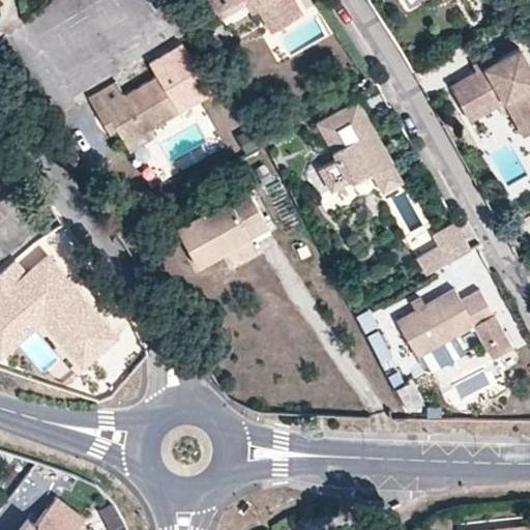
[(217,0),(221,5),(230,0),(262,0),(266,6),(254,13),(262,28),(269,24),(272,31),(303,15),(295,0),(217,0)]
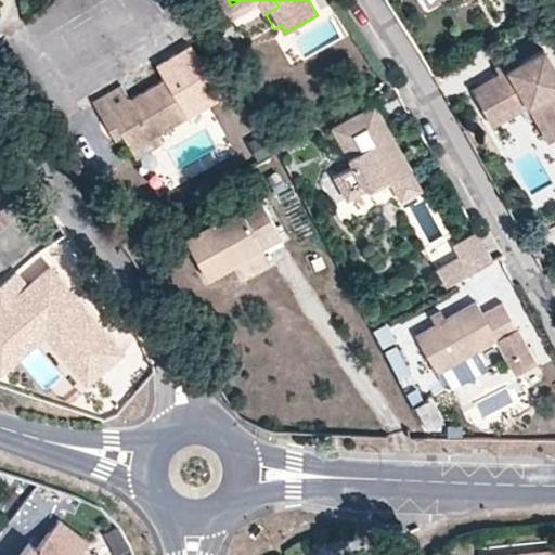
[(241,0),(231,5),(237,17),(261,4),(266,14),(279,7),(274,0),(241,0)]
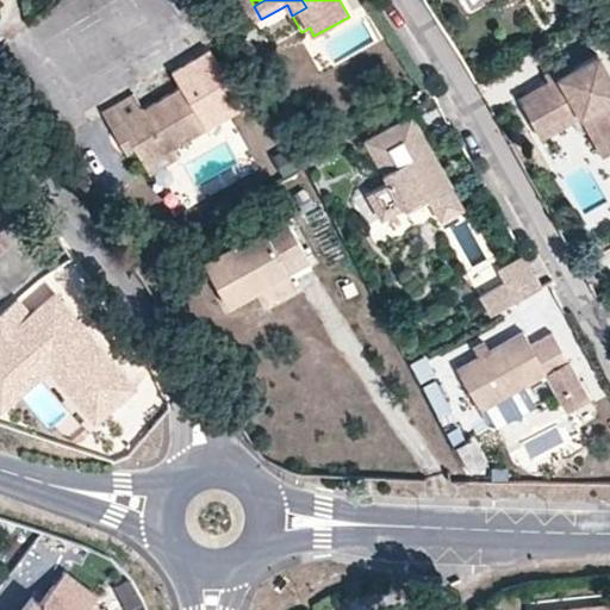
[(520,100),(537,129),(584,101),(609,144),(609,73),(597,53),(572,68),(549,82),(520,100)]
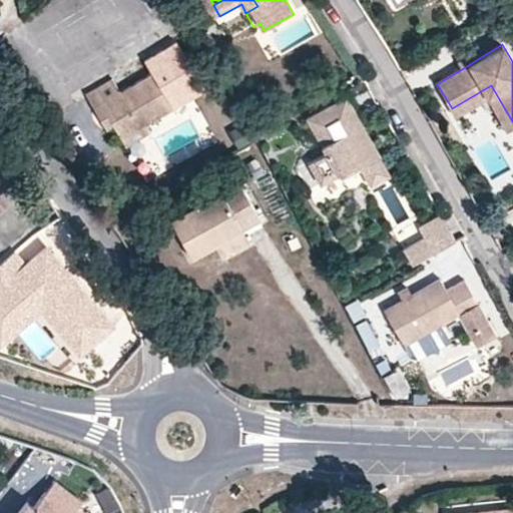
[(456,60),(462,69),(481,57),(476,49),(456,60)]
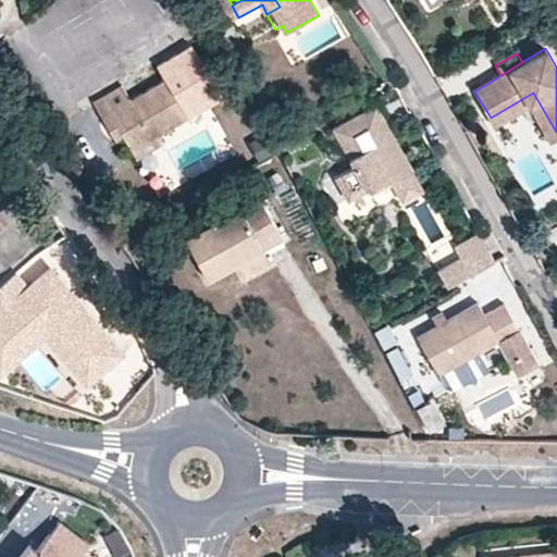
[(91,102),(100,119),(110,113),(124,138),(132,153),(157,140),(189,123),(169,83),(131,102),(123,86),(91,102)]
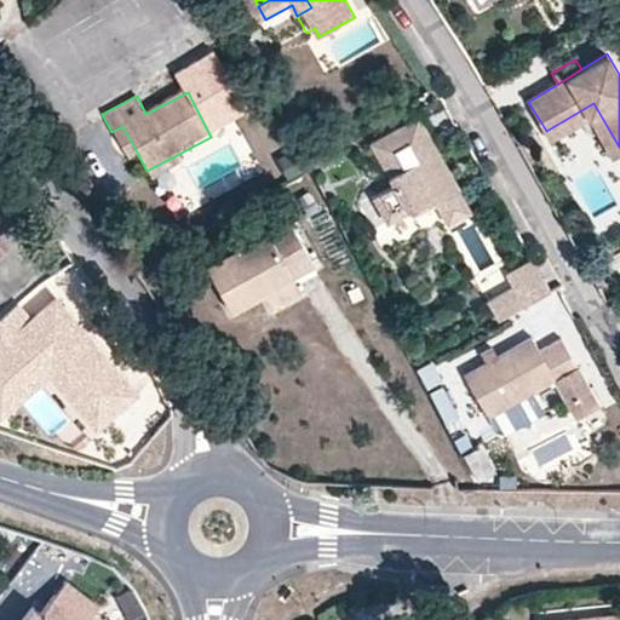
[(619,147),(593,103),(546,131),(552,141),(591,118),(614,155),(619,151),(619,147)]
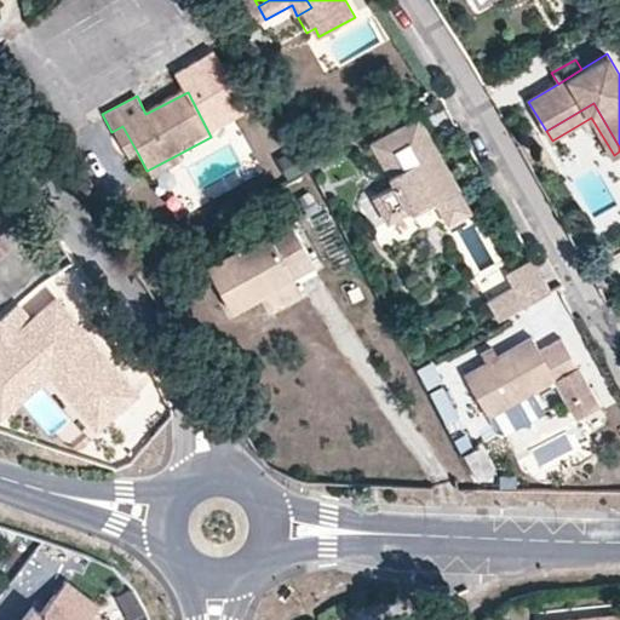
[(417,116),(391,131),(402,148),(411,143),(413,148),(430,138),(417,116)]
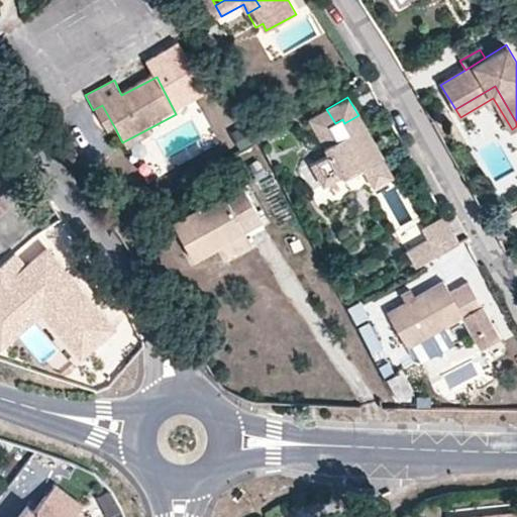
[(102,105),(93,110),(105,133),(115,128),(102,105)]
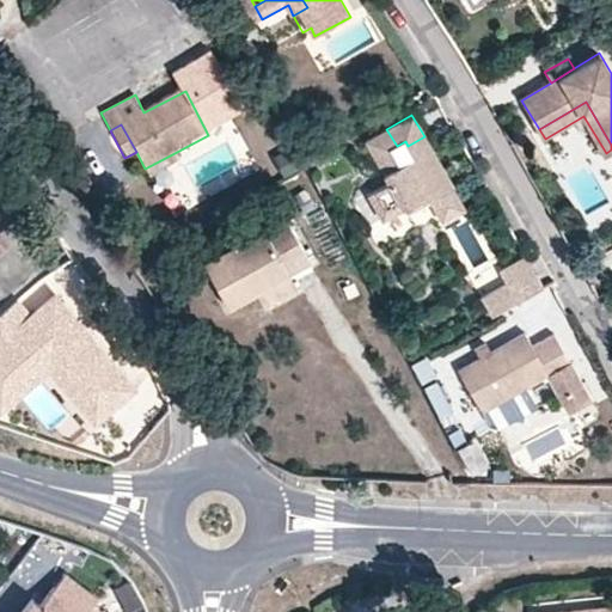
[(465,206),(424,136),(408,146),(405,141),(397,146),(386,129),(366,141),(391,184),(374,194),(387,216),(429,193),(444,218),(465,206)]
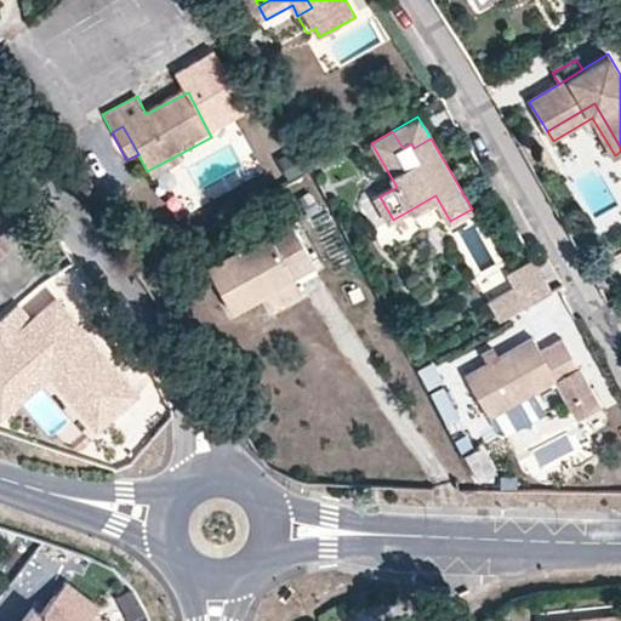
[(275,154),(285,175),(305,166),(295,146),(275,154)]
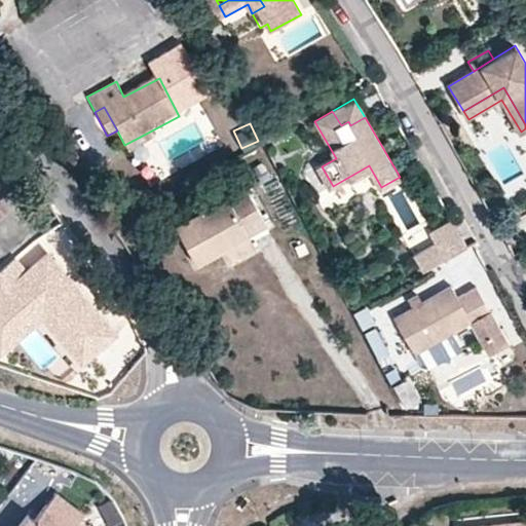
[(152,140),(148,133),(124,145),(128,152),(152,140)]
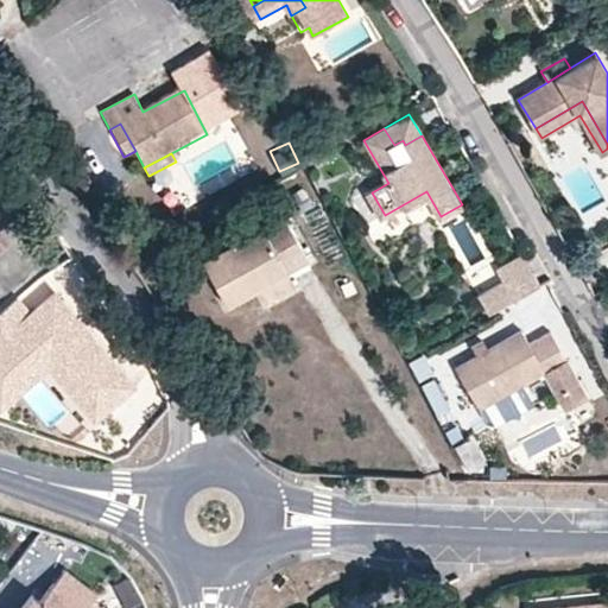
[(227,305),(255,289),(283,274),(309,260),(282,211),(200,257),(227,305)]
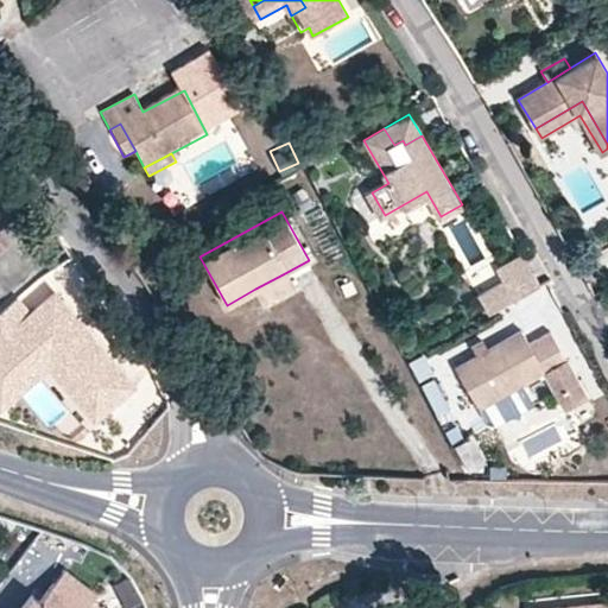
[(607,222),(588,234),(595,247),(607,239),(607,222)]
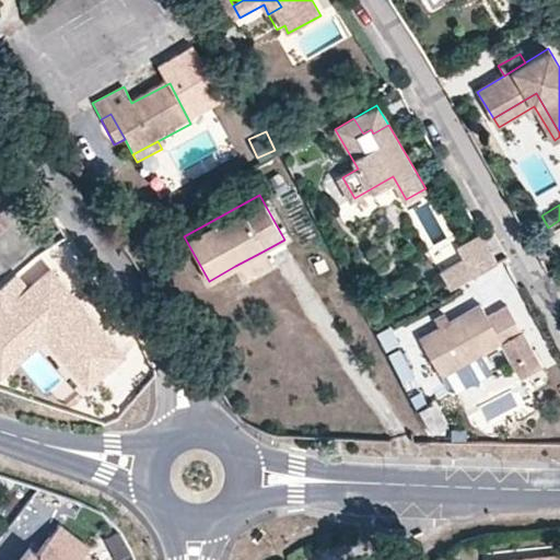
[(505,255),(490,226),(466,241),(473,252),(481,268),(505,255)]
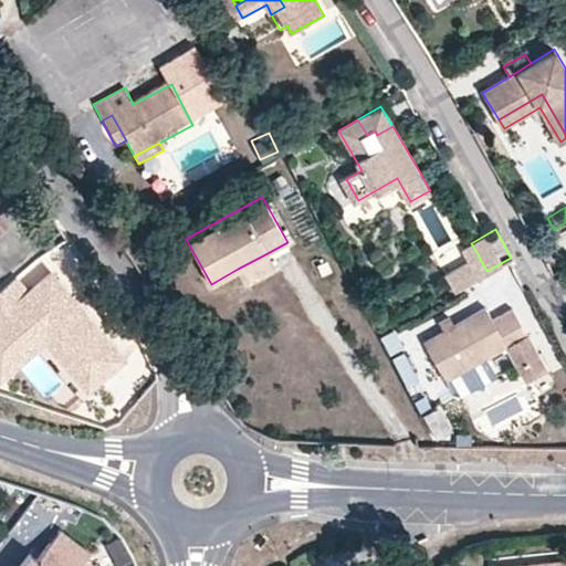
[(453,291),(486,271),(478,254),(456,266),(458,272),(446,279),(453,291)]
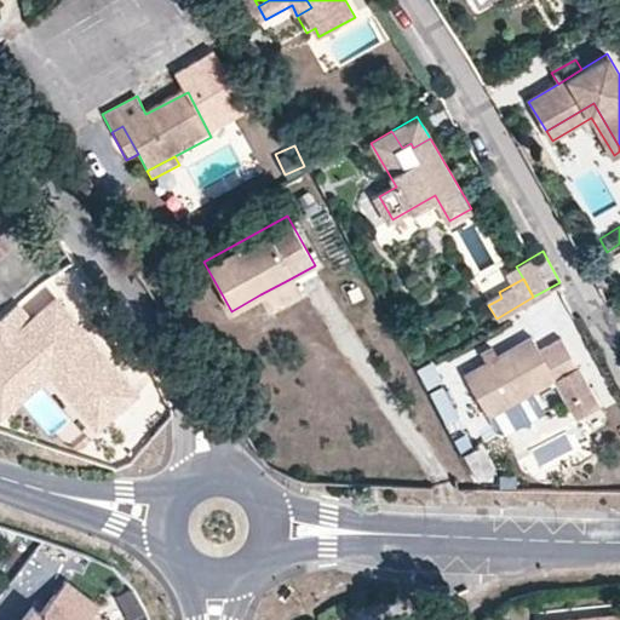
[(288,280),(260,294),(268,309),(296,293),(288,280)]
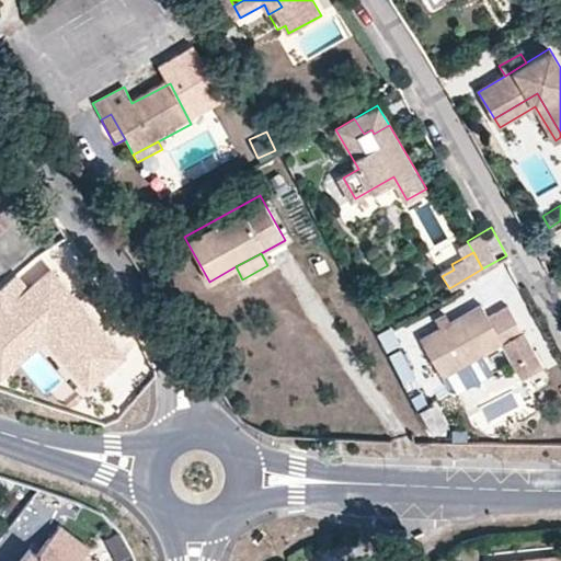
[(0,373),(44,336),(59,323),(76,342),(60,355),(87,385),(112,364),(109,359),(118,352),(73,298),(65,307),(57,298),(67,290),(49,271),(29,289),(14,273),(0,285),(0,373)]
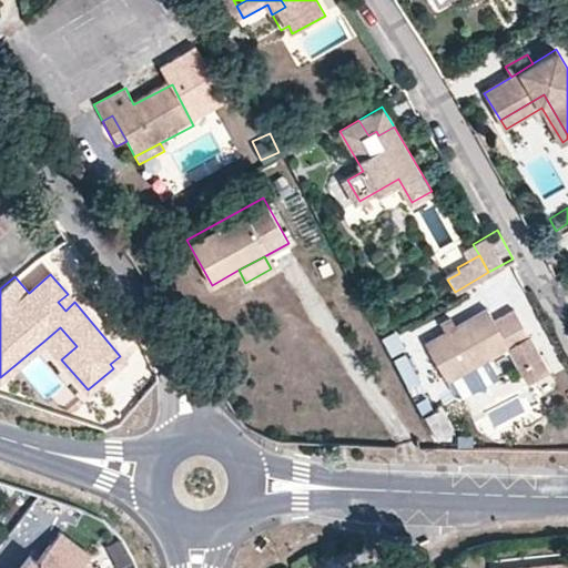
[(58,302),(66,311),(74,302),(68,294),(58,302)]
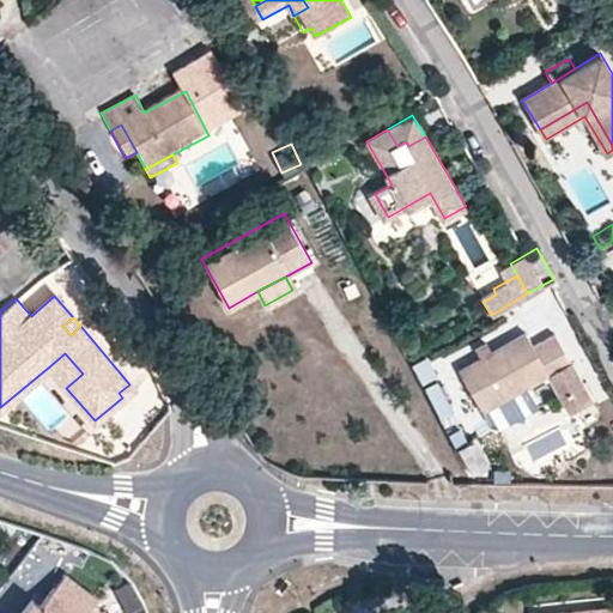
[(525,333),(457,371),(481,413),(548,375),(569,411),(589,399),(552,334),(532,345),(525,333)]
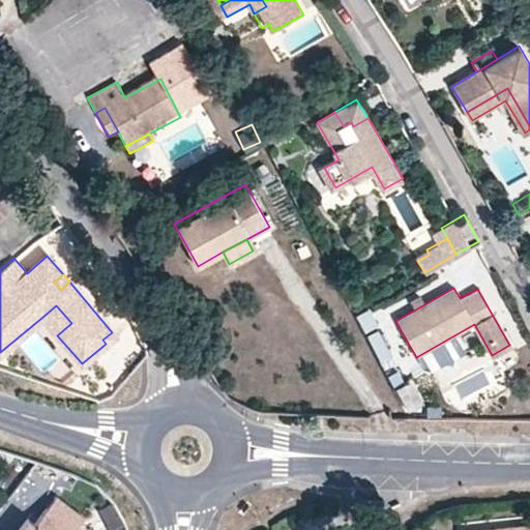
[(41,318),(57,335),(71,323),(56,305),(41,318)]
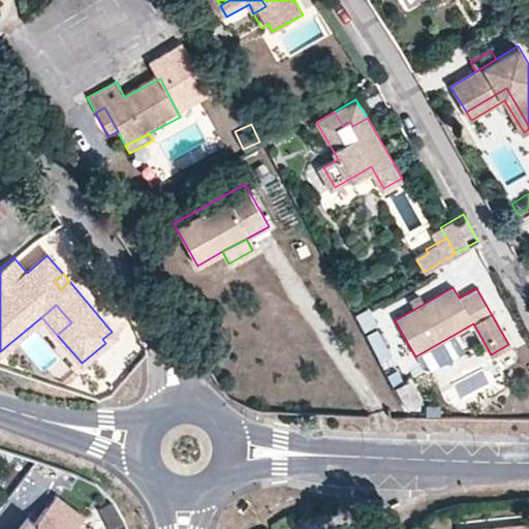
[(26,516),(16,528),(78,528),(74,526),(83,515),(54,493),(33,520),(26,516)]
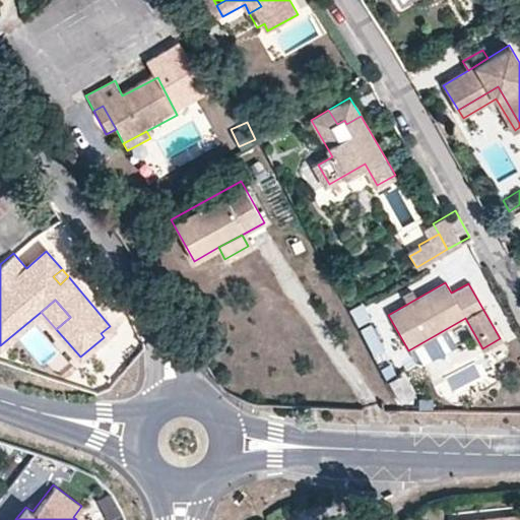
[(519,519),(519,501),(507,504),(448,510),(449,519),(519,519)]
